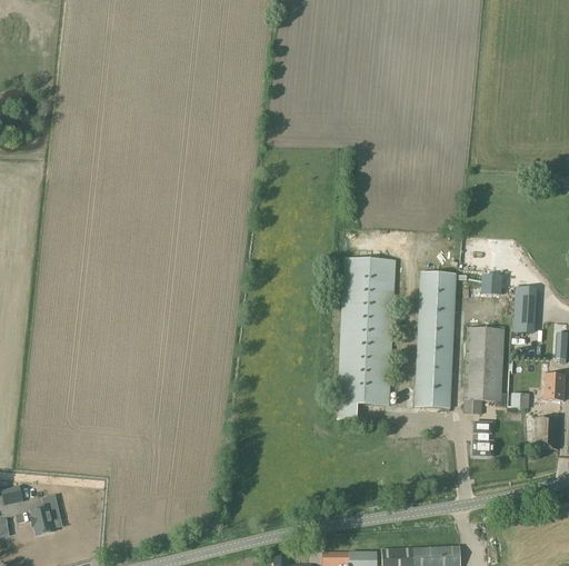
[(388,404),(396,258),(343,256),(336,417),(357,418),(357,403),(388,404)]
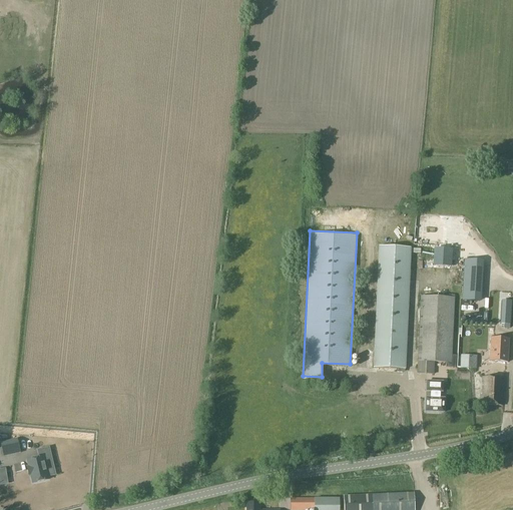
[(379,243),(376,285),(373,366),(406,367),(409,287),(408,287),(411,245),(379,243)]
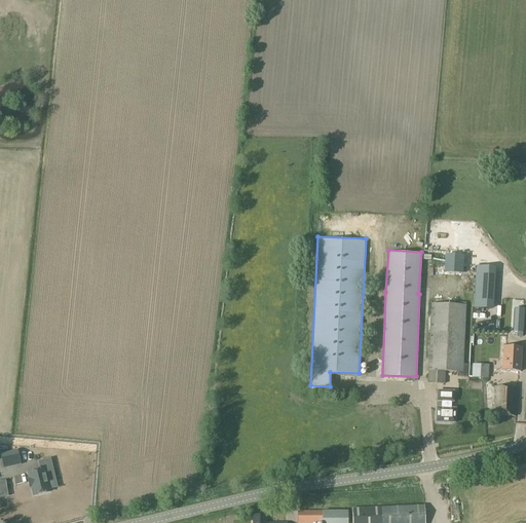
[(490,307),(494,264),(477,263),(474,306),(490,307)]
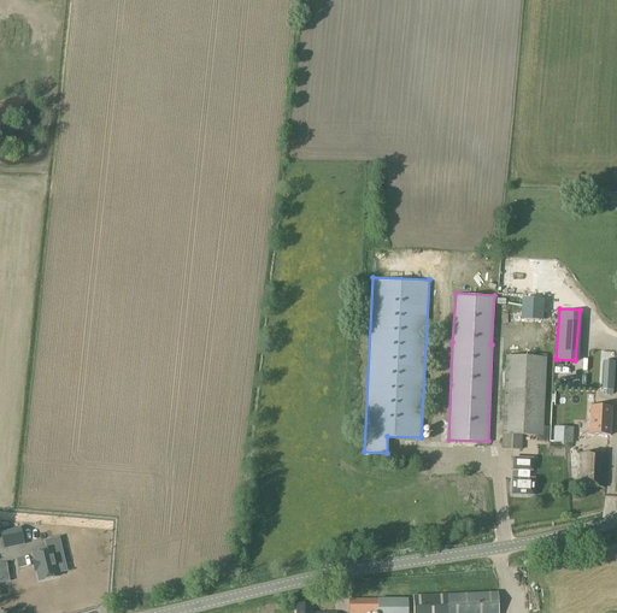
[(546,355),(506,353),(501,446),(521,447),(522,431),(536,432),(536,438),(547,438),(547,424),(542,424),(546,355)]
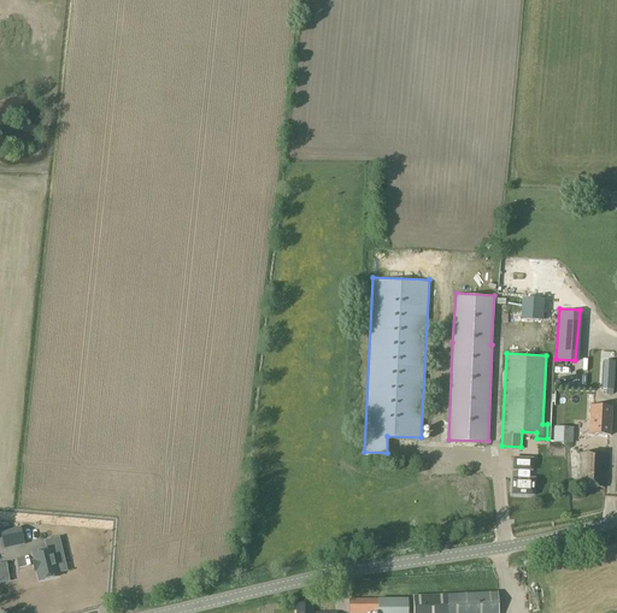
[(604,358),(601,387),(613,387),(615,359),(604,358)]
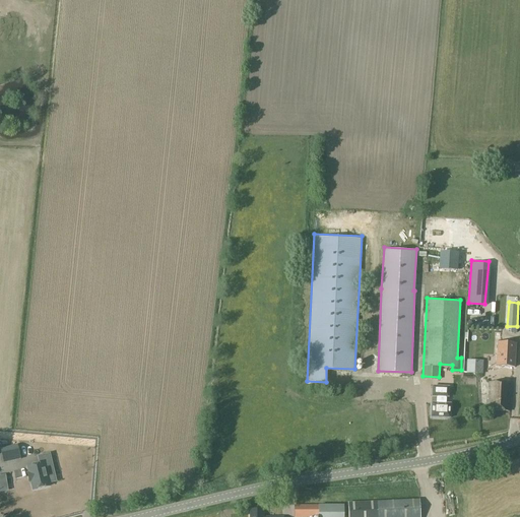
[(496,364),(515,365),(516,340),(497,339),(496,364)]
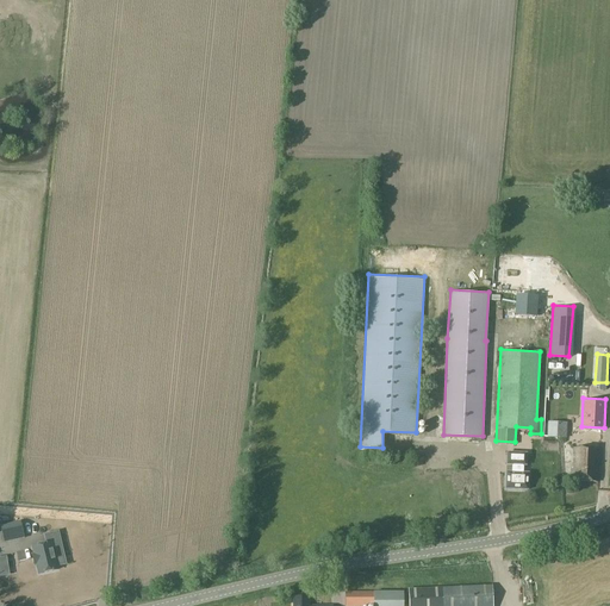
[(566,420),(548,419),(547,435),(565,436),(566,420)]
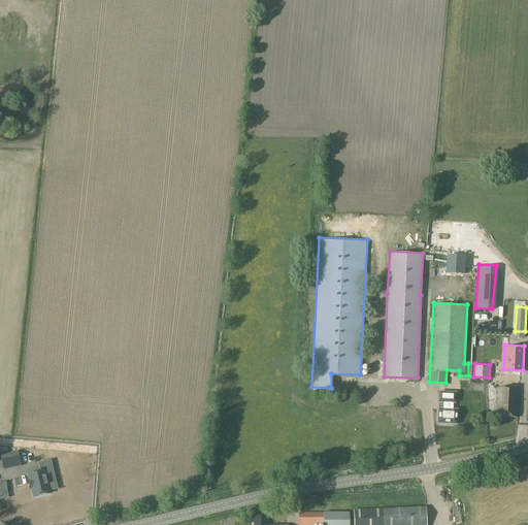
[(519,387),(497,386),(496,403),(494,403),(493,414),(518,415),(519,387)]
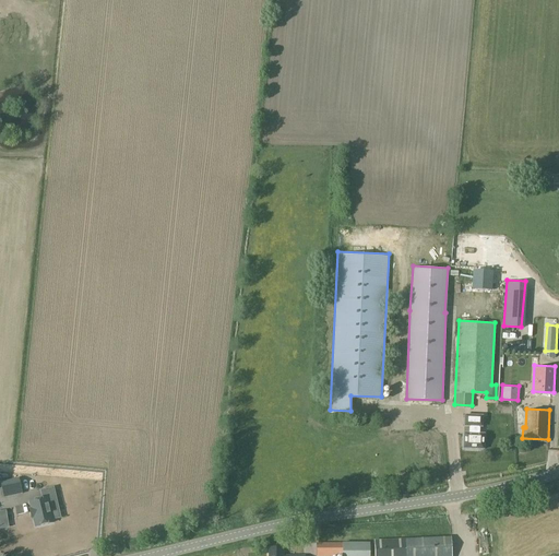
[(480,412),(464,413),(464,423),(470,423),(470,430),(465,430),(466,446),(488,444),(487,429),(478,429),(478,423),(482,422),(480,412)]
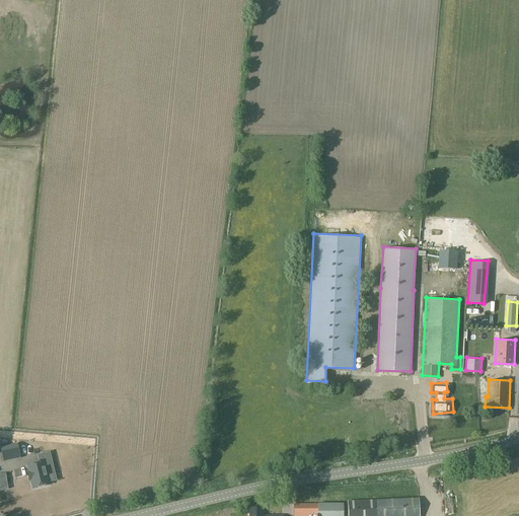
[(374,387),(359,387),(359,399),(375,399),(374,387)]
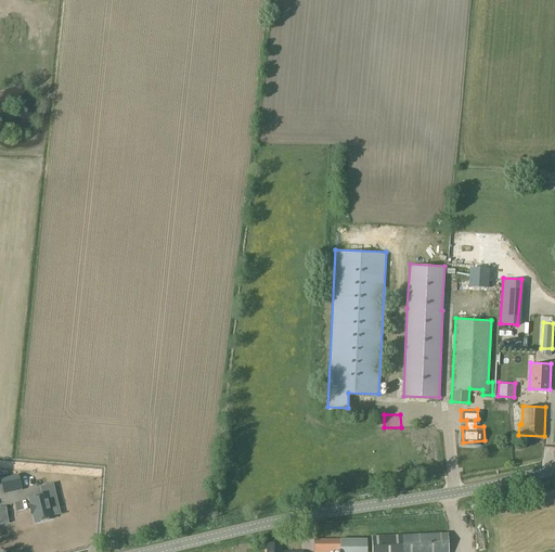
[(491,437),(510,436),(508,424),(490,425),(491,437)]
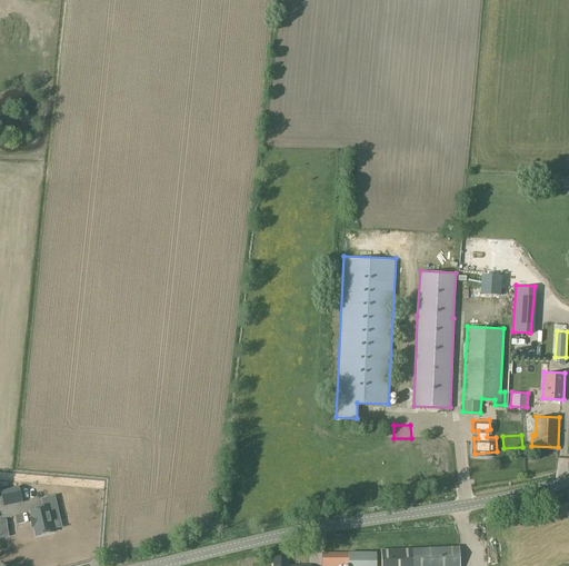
[(22,498),(19,485),(0,489),(3,503),(22,498)]
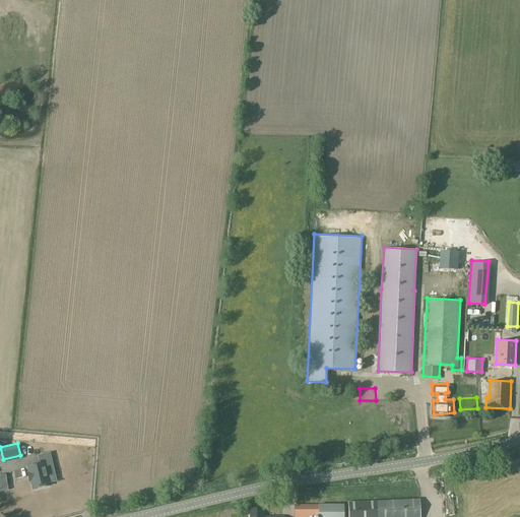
[(38,462),(25,465),(31,488),(47,483),(47,480),(54,478),(47,451),(36,454),(38,462)]
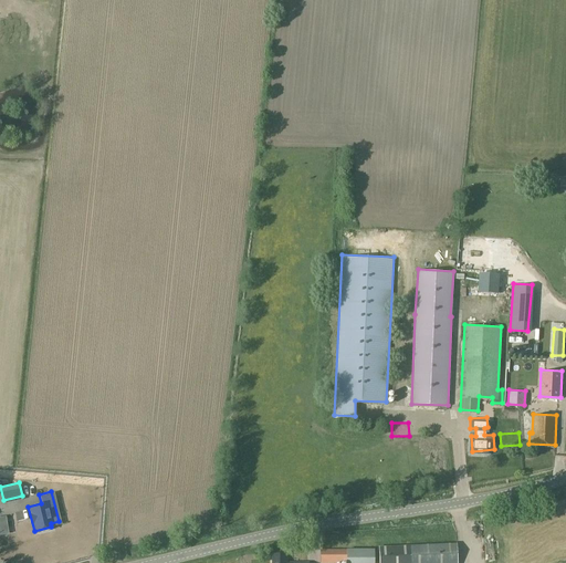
[(458,562),(457,542),(379,545),(379,562),(458,562)]
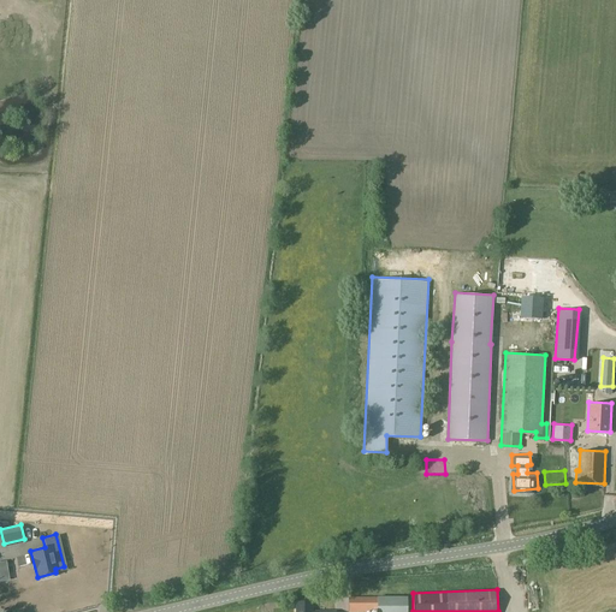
[(407,611),(408,595),(348,595),(349,610),(377,610),(377,611),(407,611)]
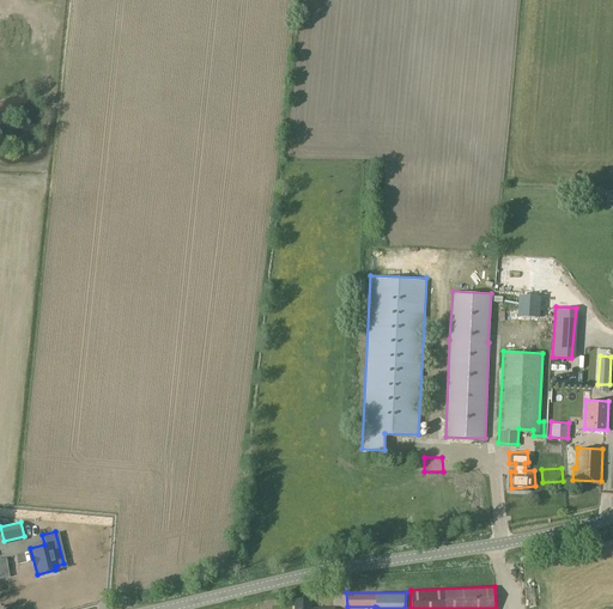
[(295,598),(293,608),(333,608),(334,606),(310,606),(310,598),(295,598)]
